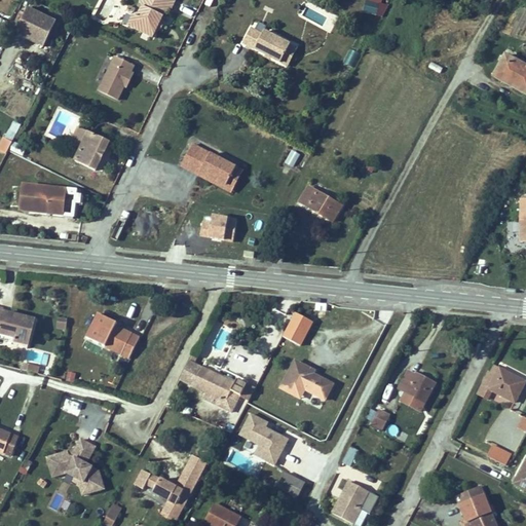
[(160,0),(158,5),(153,6),(148,15),(173,30),(178,21),(183,10),(186,6),(190,5),(192,0),(160,0)]
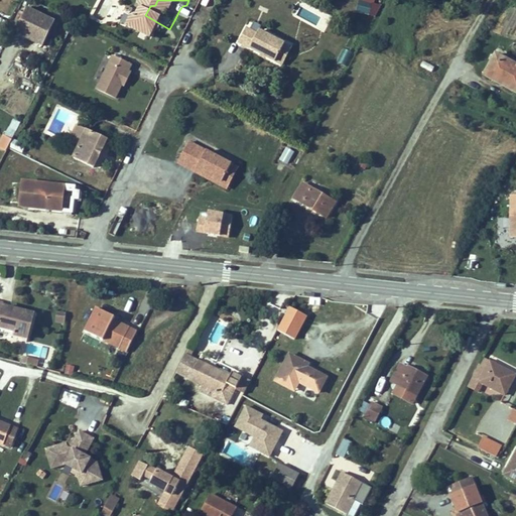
[(380,3),(375,3),(375,0),(359,0),(358,13),(378,15),(380,3)]
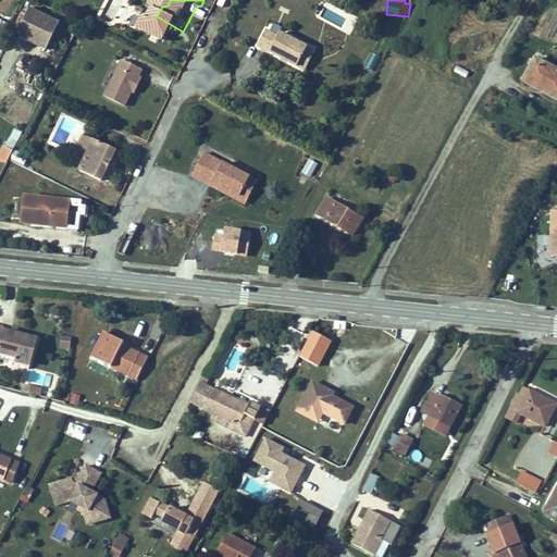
[(79,19),(51,3),(36,28),(65,45),(79,19)]
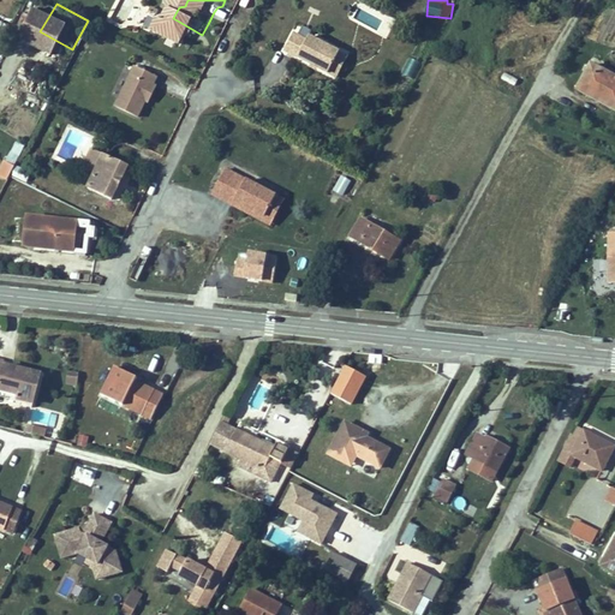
[(214,12),(208,24),(212,25),(218,15),(214,12)]
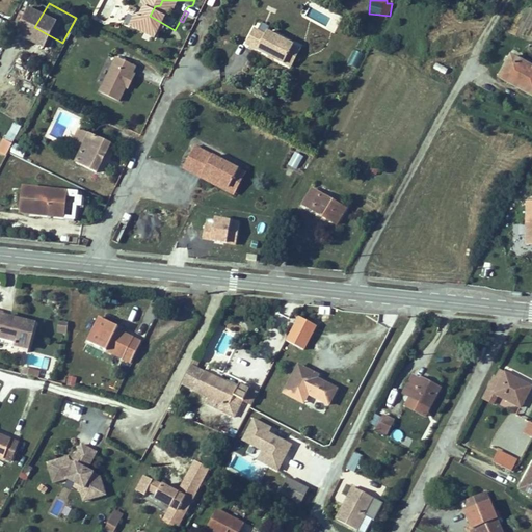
[(255,28),(268,31),(269,25),(256,22),(255,28)]
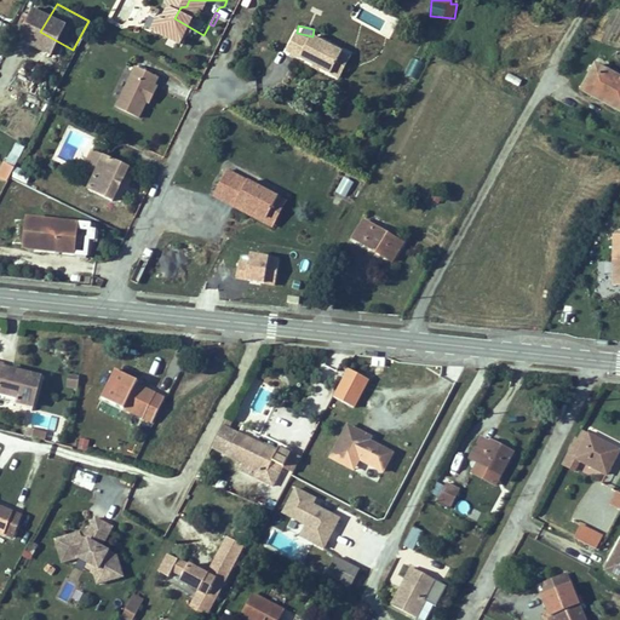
[(304,35),(294,52),(338,76),(350,56),(320,39),(317,42),(304,35)]
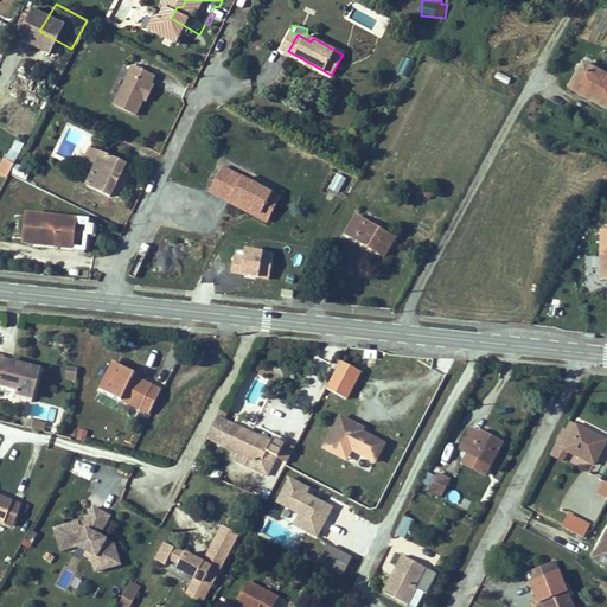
[(343,55),(331,75),(338,80),(350,59),(343,55)]
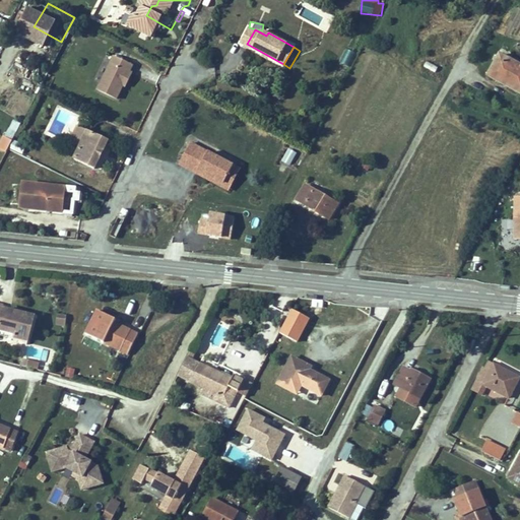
[(347,49),(340,62),(348,66),(355,53),(347,49)]
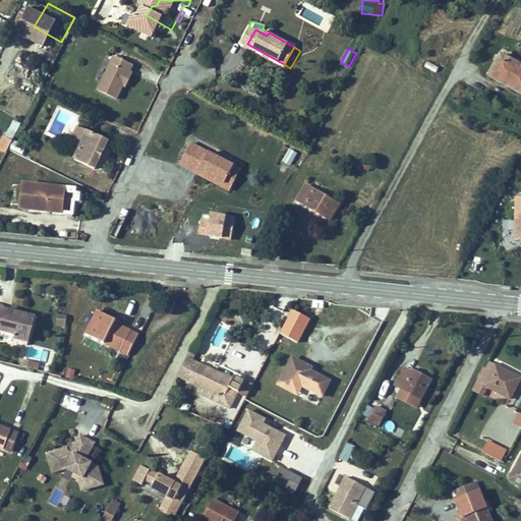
[(125,53),(108,87),(127,98),(134,83),(138,77),(141,79),(146,70),(143,69),(146,64),(125,53)]
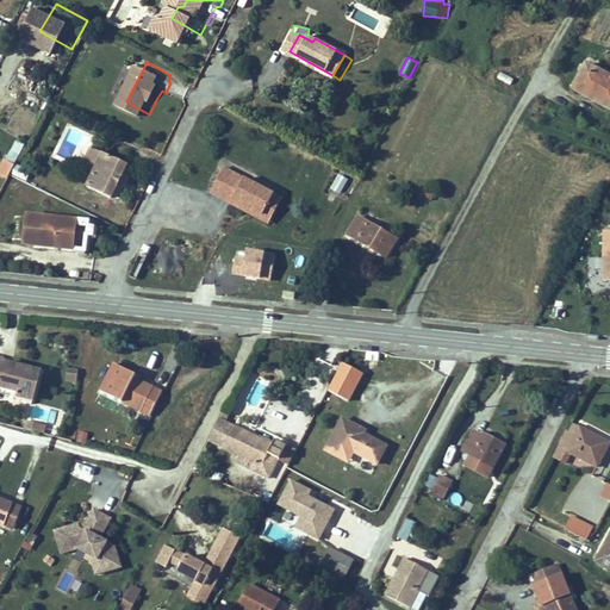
[(609,79),(590,68),(576,93),(592,103),(593,101),(609,110),(609,79)]
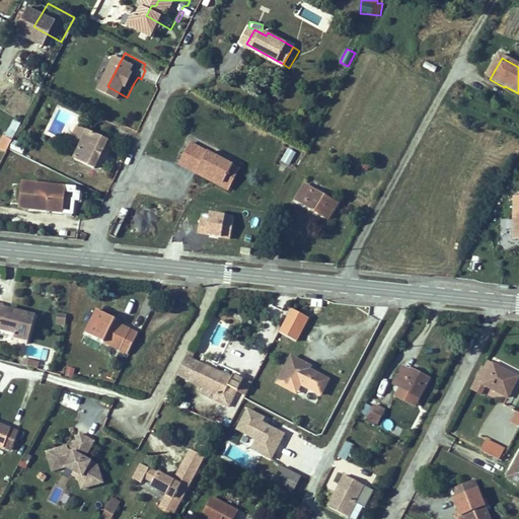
[(13,119),(5,135),(12,138),(19,122),(13,119)]
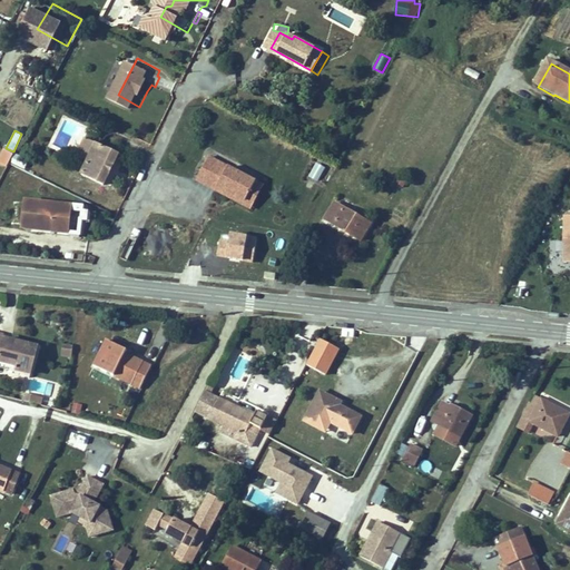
[(124,151),(102,139),(86,169),(108,182),(124,151)]
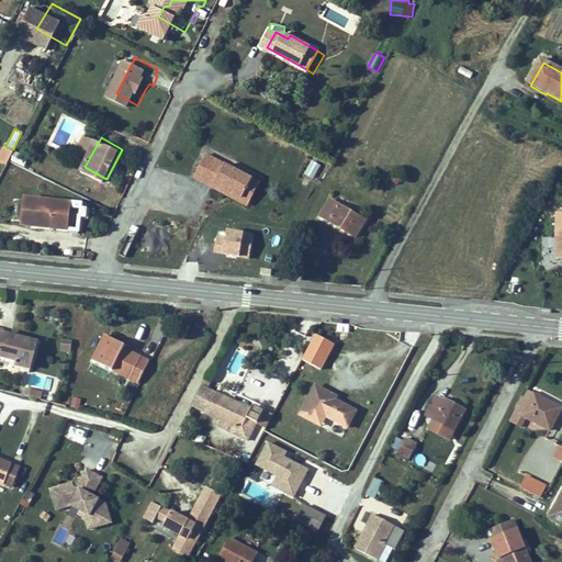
[(0,161),(7,165),(13,152),(3,146),(0,153),(0,161)]
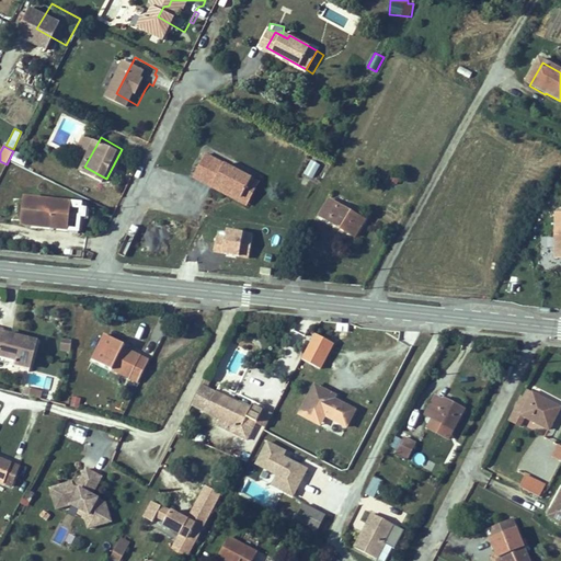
[(10,160),(24,167),(27,158),(13,152),(10,160)]
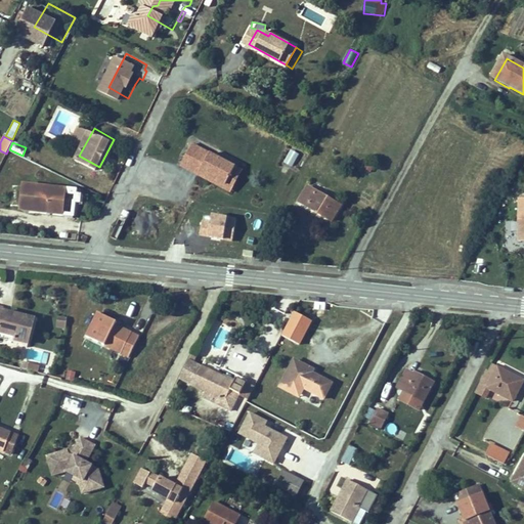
[(291,148),(284,162),(293,167),(300,154),(291,148)]
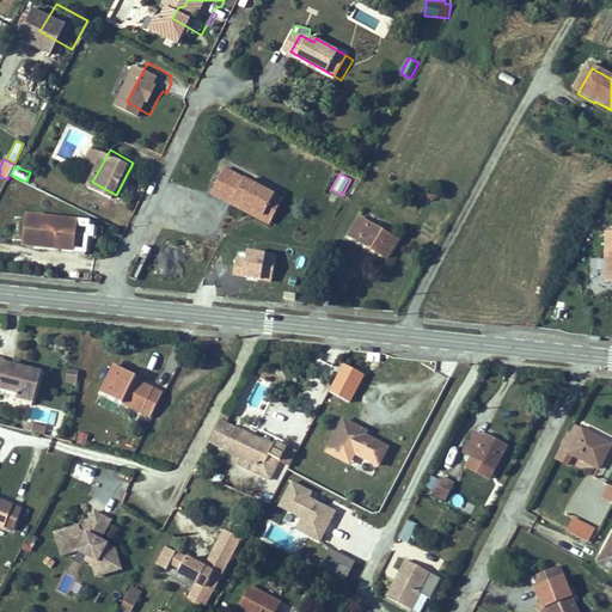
[(213,202),(233,214),(236,209),(265,226),(275,209),(225,182),(213,202)]
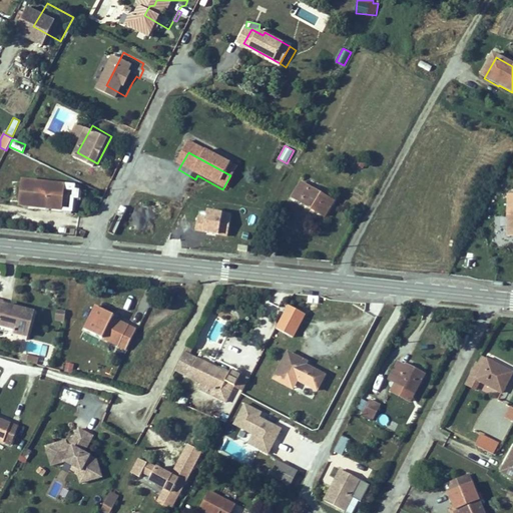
[(236,178),(230,175),(222,189),(197,175),(195,179),(227,196),(236,178)]
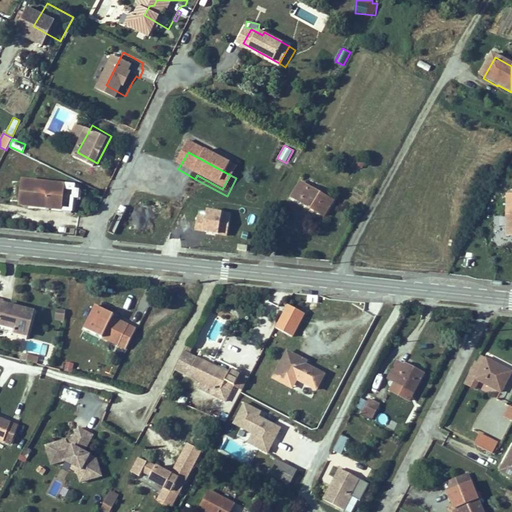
[(60,189),(19,184),(16,209),(57,214),(60,189)]
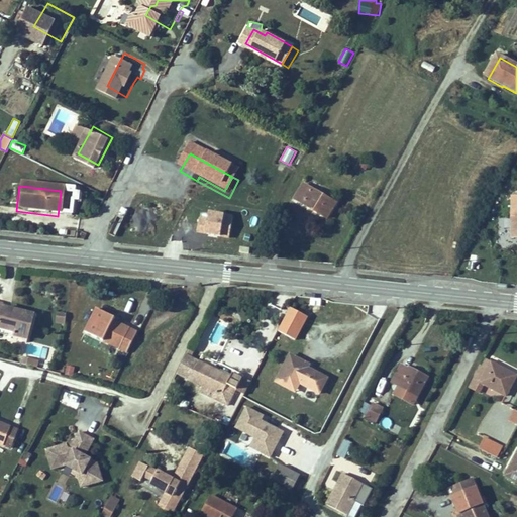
[(67,189),(66,213),(73,214),(74,189),(67,189)]
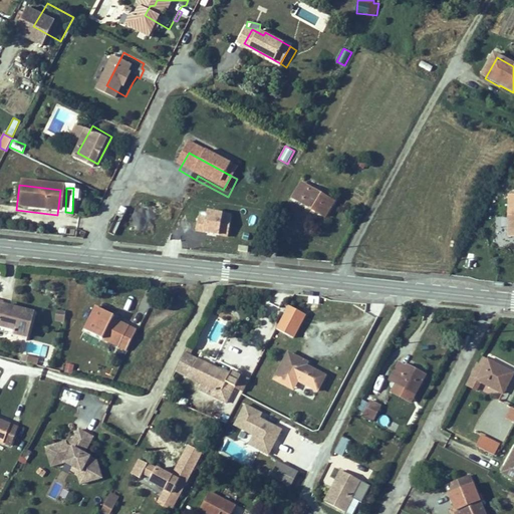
[(330,210),(297,188),(288,204),(320,225),(330,210)]
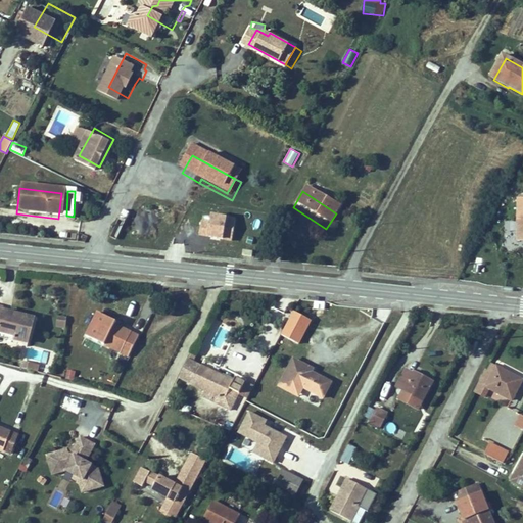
[(210,221),(201,220),(199,236),(234,240),(236,217),(211,214),(210,221)]
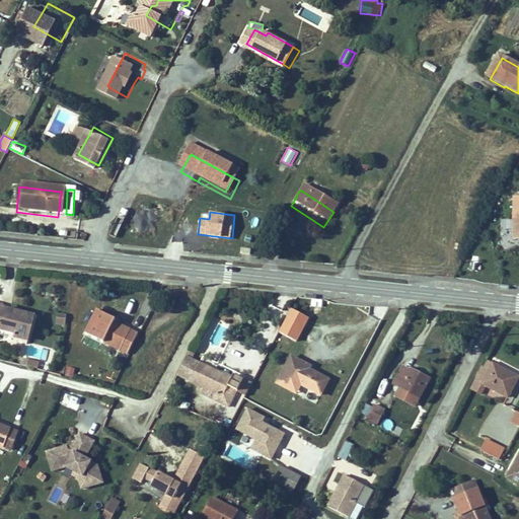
[(43,312),(11,304),(7,320),(26,324),(24,332),(36,336),(43,312)]
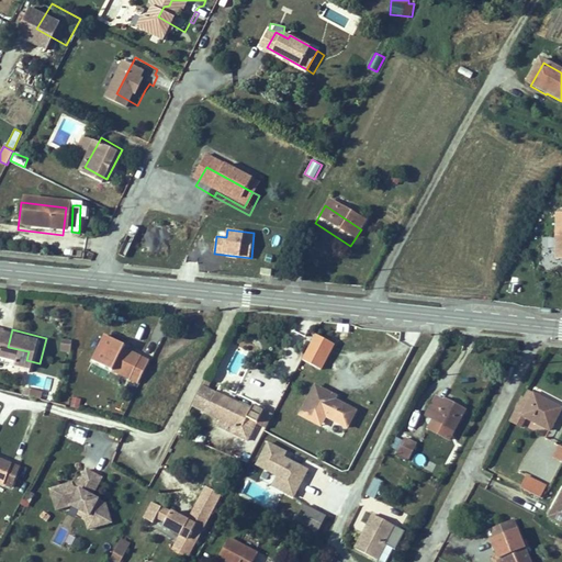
[(108,360),(145,381),(157,359),(148,353),(145,359),(127,350),(131,345),(132,343),(121,336),(112,332),(99,356),(108,360)]
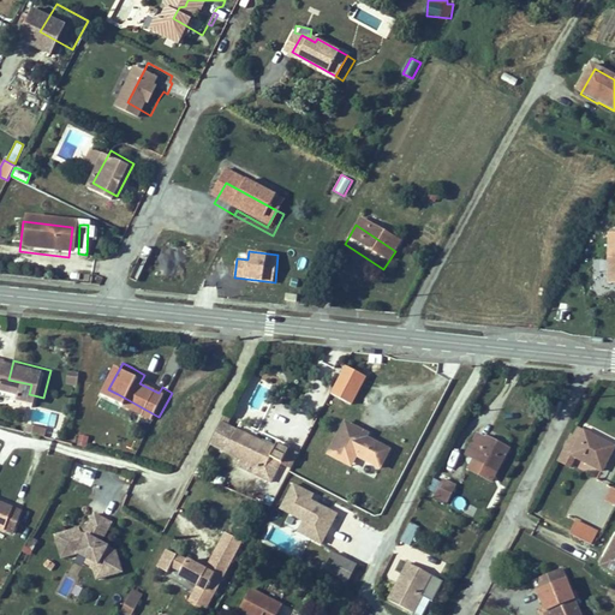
[(344,365),(330,394),(353,405),(368,376),(344,365)]
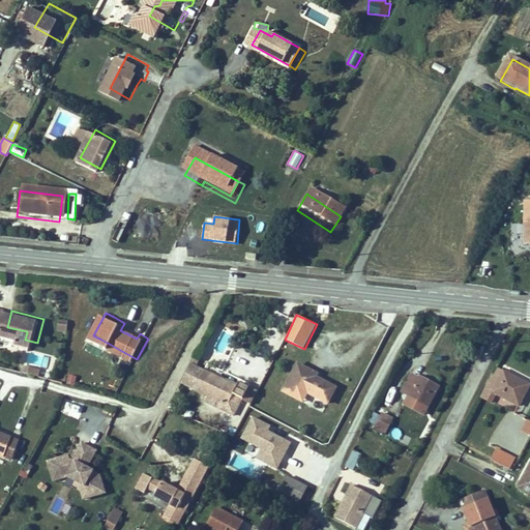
[(57,320),(56,332),(67,332),(67,320),(57,320)]
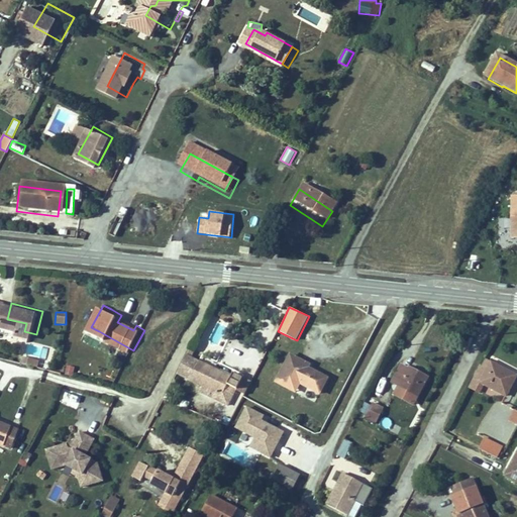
[(133,330),(136,325),(120,317),(117,322),(133,330)]
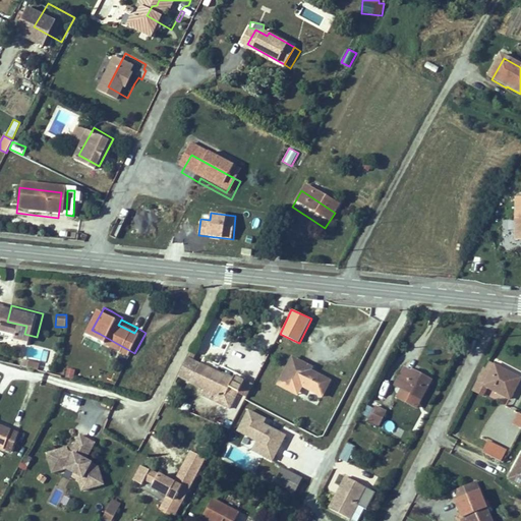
[(296,357),(306,362),(303,366),(310,370),(313,365),(315,367),(317,363),(298,353),(296,357)]
